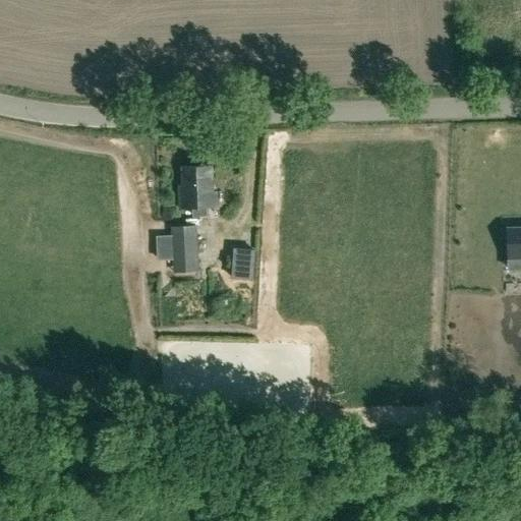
[(182,185),(179,185),(180,209),(192,209),(192,218),(208,218),(208,208),(218,208),(217,192),(214,192),(213,167),(181,168),(182,185)]
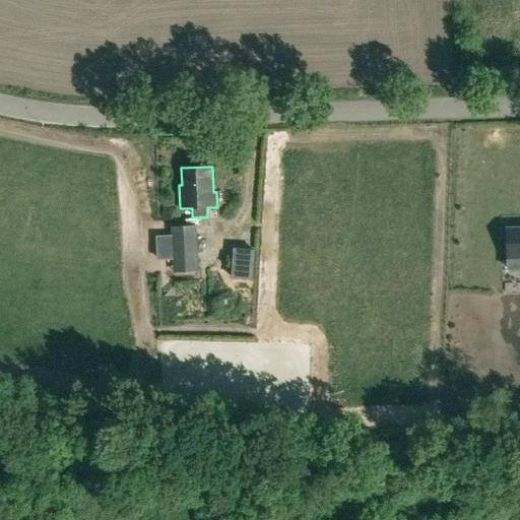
[(507,256),(519,256),(519,228),(508,229),(507,256)]
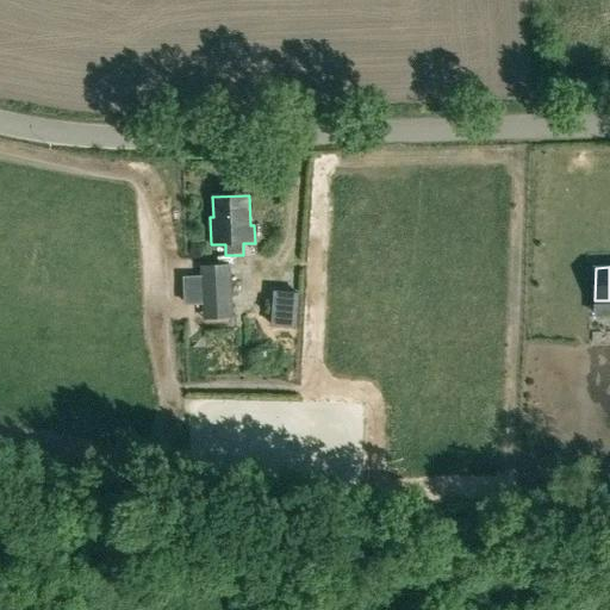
[(232,316),(231,273),(203,274),(204,317),(232,316)]
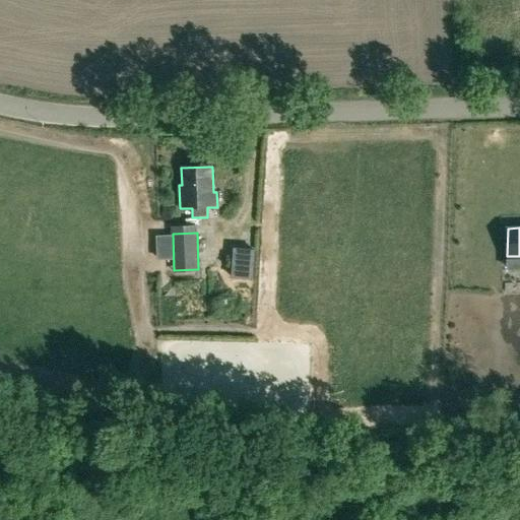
[(254,249),(234,247),(232,277),(252,278),(254,249)]
